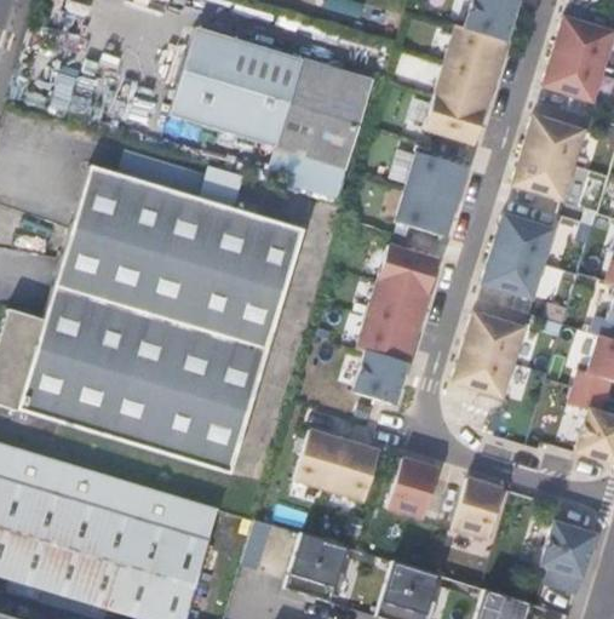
[(472,0),(464,27),(506,40),(515,9),(517,0),(472,0)]
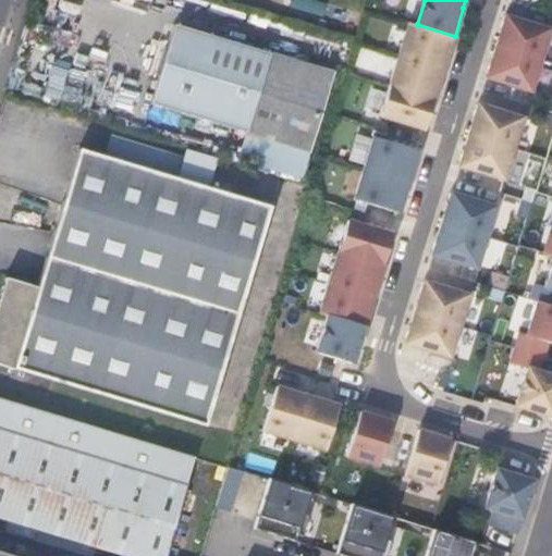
[(551,27),(507,14),(503,27),(498,46),(543,60),(551,35),(551,27)]
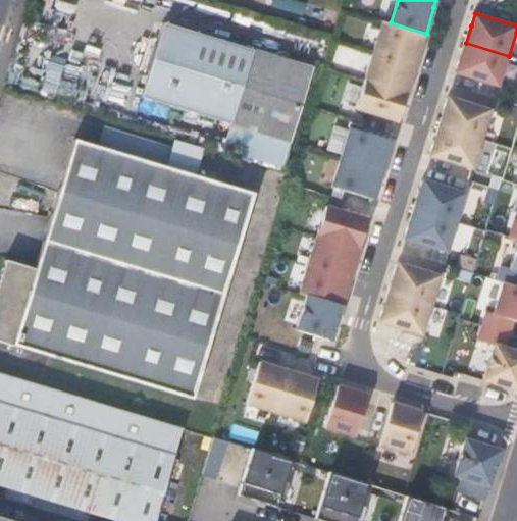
[(384,20),(374,52),(416,64),(421,48),(426,34),(391,22),(384,20)]
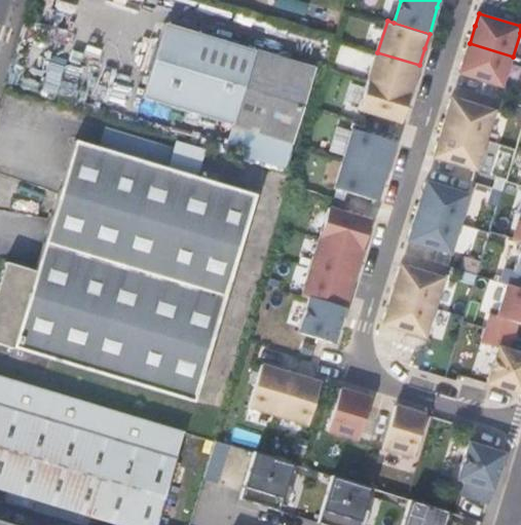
[(150,95),(305,144),(327,70),(172,23),(150,95)]
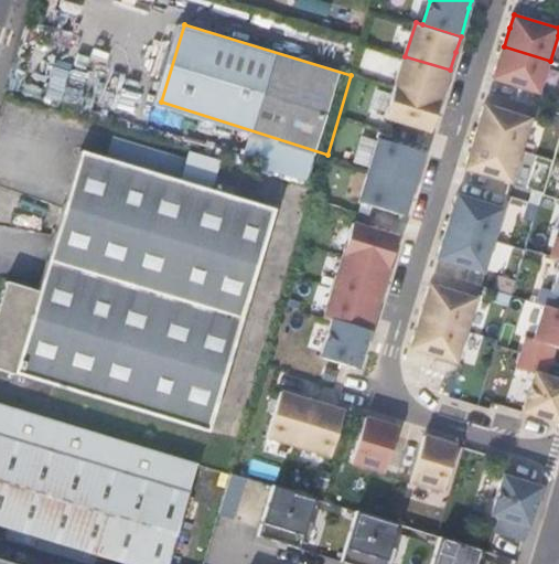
[(550,61),(504,46),(496,70),(494,78),(540,92),(550,61)]
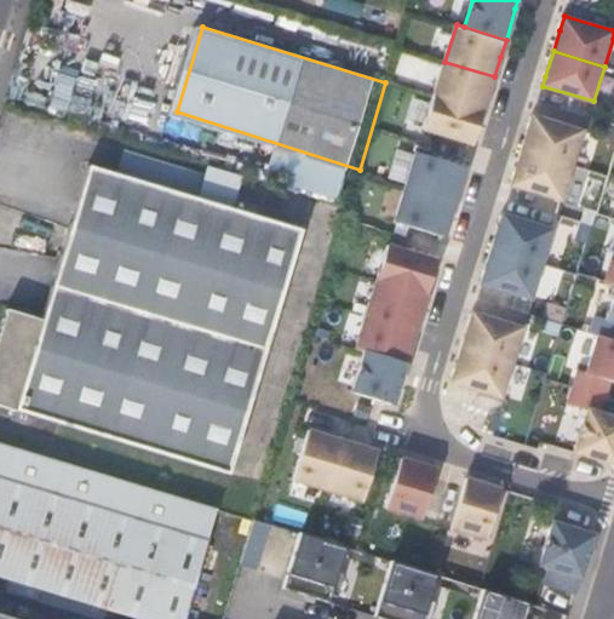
[(445,62),(435,91),(486,107),(491,91),(494,76),(445,62)]
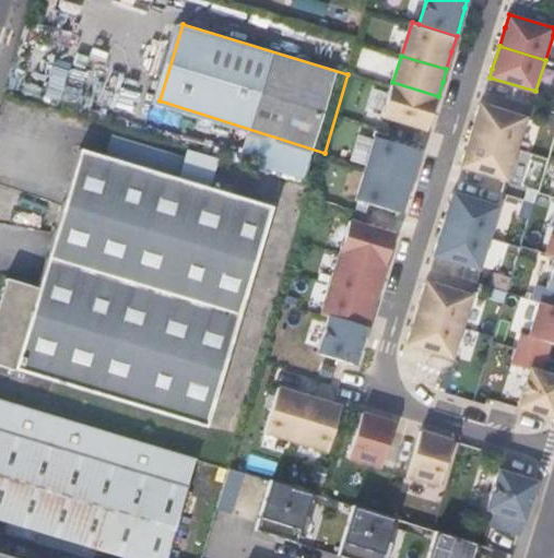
[(392,82),(384,114),(428,128),(434,111),(438,96),(392,82)]
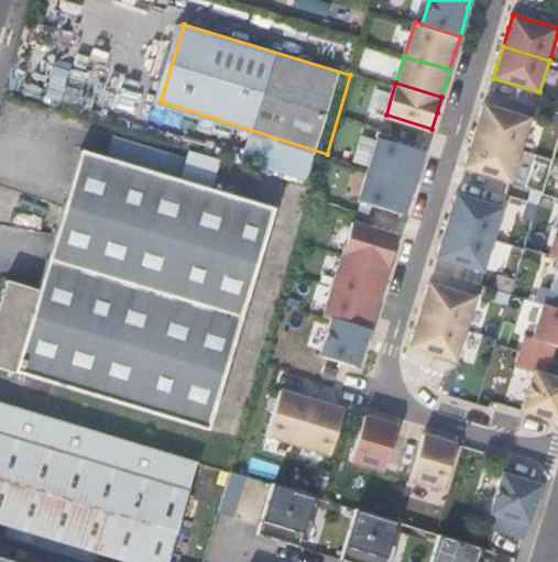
[(532,117),(485,102),(481,117),(477,134),(522,149),(532,117)]
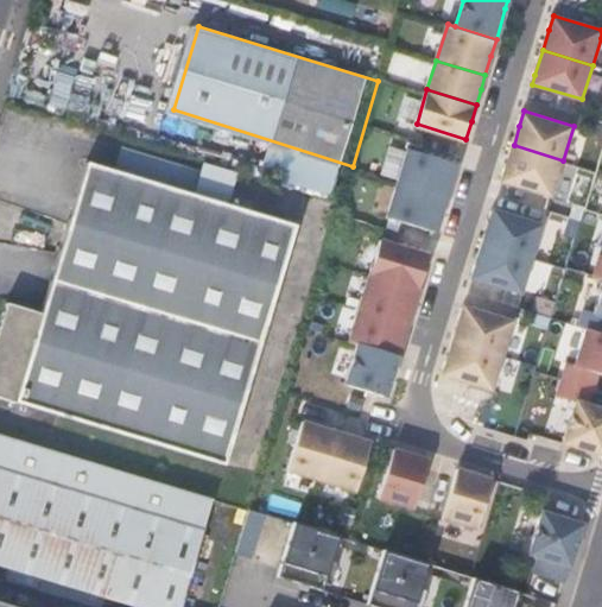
[(563,160),(514,145),(506,172),(504,179),(552,194),(563,160)]
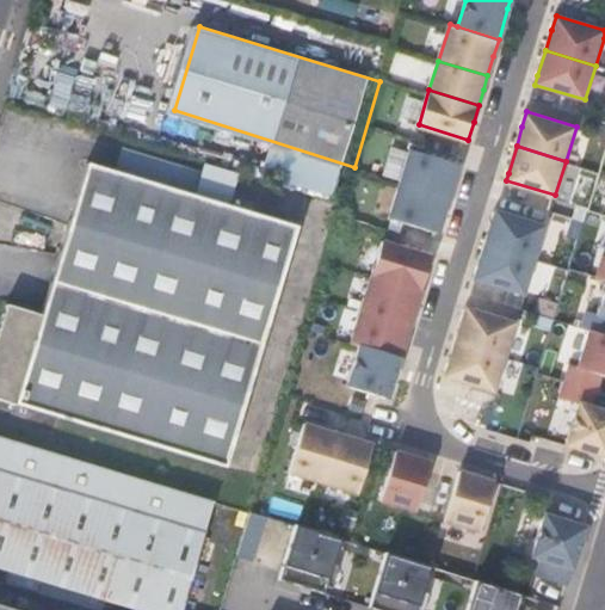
[(412,147),(401,182),(450,197),(456,178),(461,162),(412,147)]
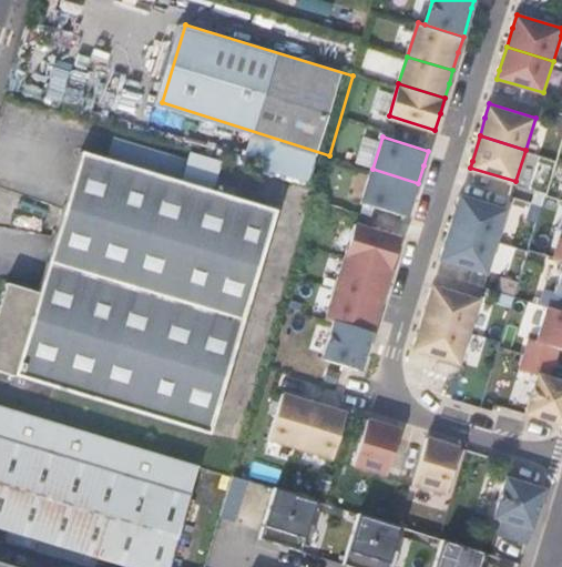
[(111,160),(183,181),(188,161),(118,139),(111,160)]
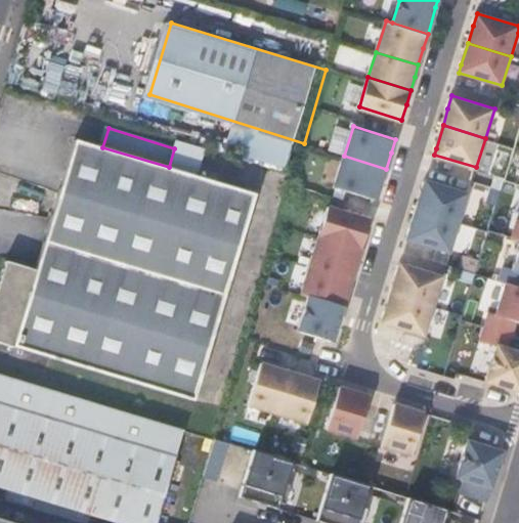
[(48,243),(227,297),(258,194),(169,167),(102,147),(79,140),(48,243)]
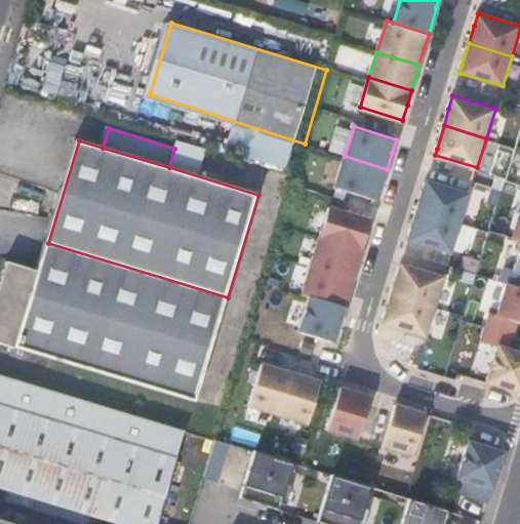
[(345,156),(335,185),(378,198),(384,182),(387,169),(345,156)]
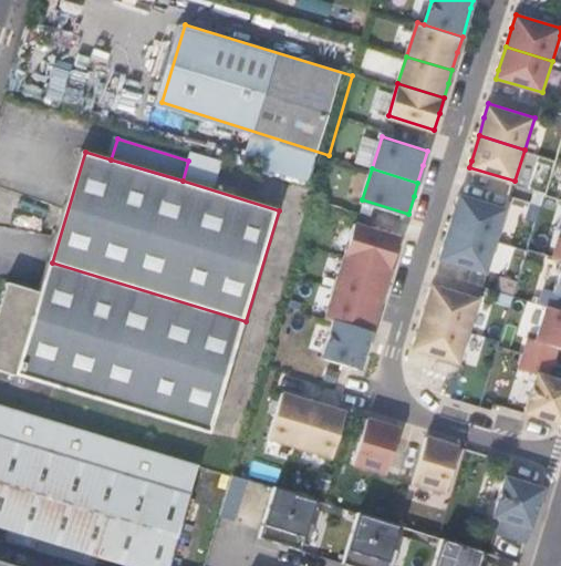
[(507,208),(460,194),(458,201),(450,227),(497,242),(507,208)]
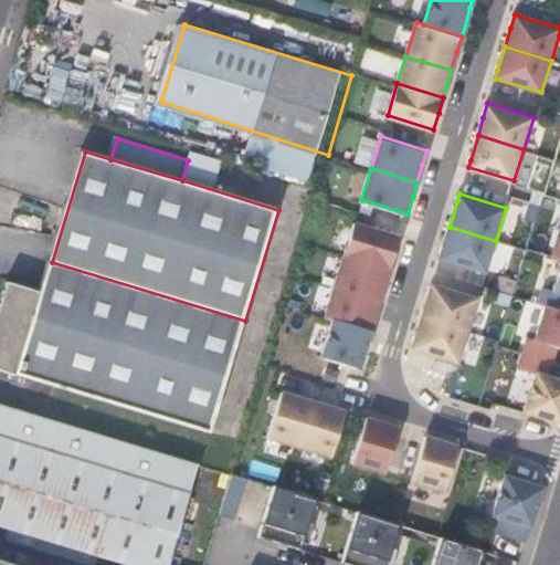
[(355,221),(346,253),(391,267),(398,243),(400,234),(355,221)]
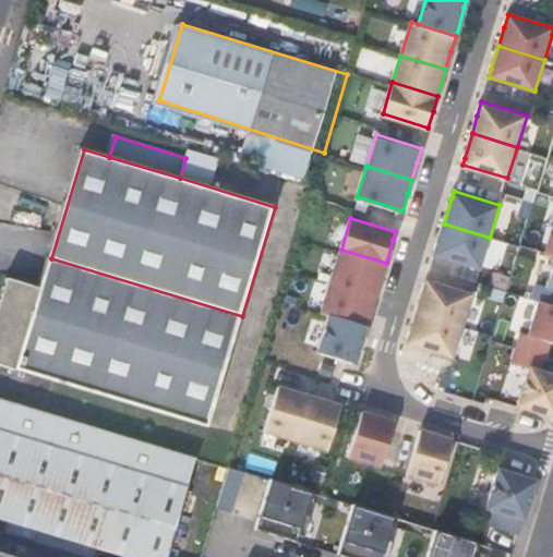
[(490,238),(444,223),(437,243),(435,253),(480,267),(490,238)]
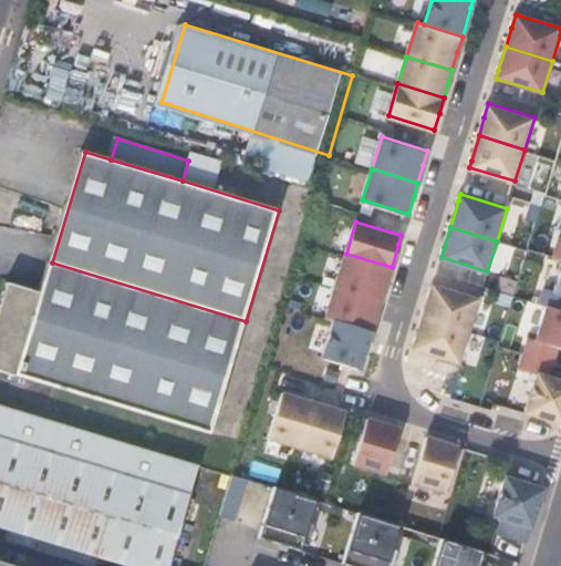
[(0,367),(213,432),(246,321),(52,263),(19,253),(0,317),(0,367)]
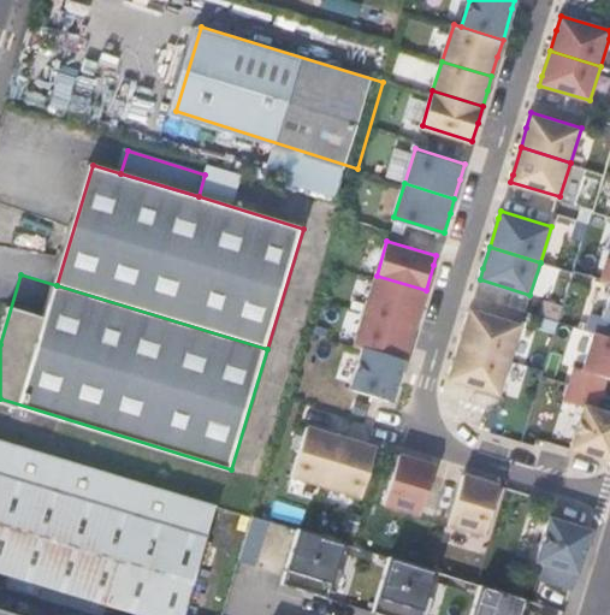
[(377,276),(365,309),(415,324),(421,307),(426,290),(377,276)]
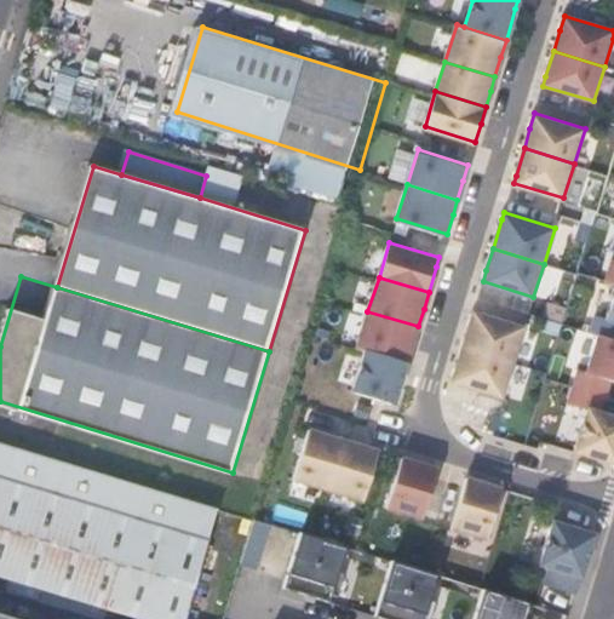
[(613,302),(608,316),(597,314),(592,331),(601,333),(613,337),(613,302)]
